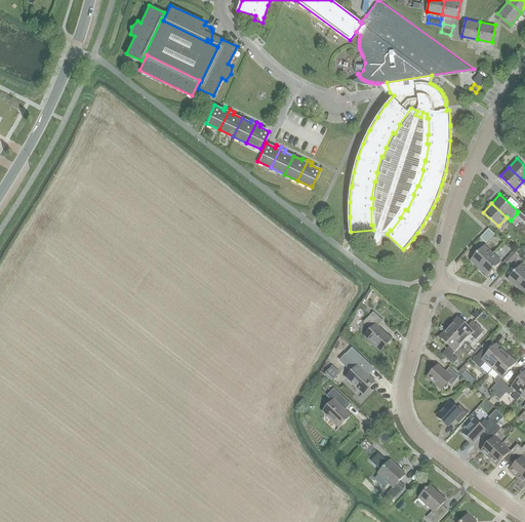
[(494,232),(487,226),(479,236),(485,241),(494,232)]
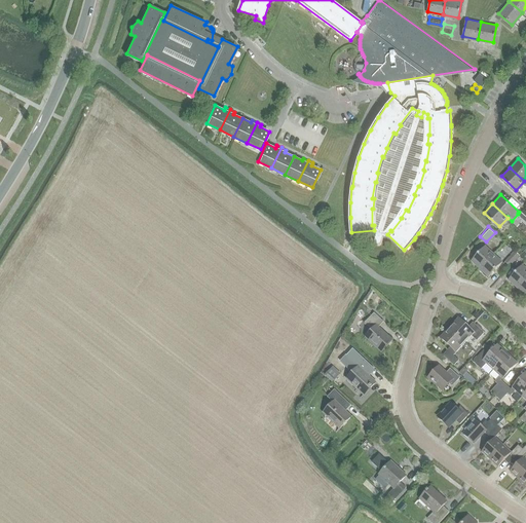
[(480,267),(493,252),(485,244),(471,259),(480,267)]
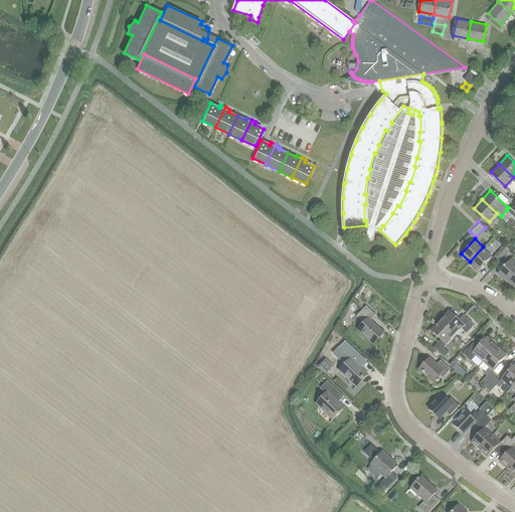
[(508,247),(503,243),(493,253),(498,259),(508,247)]
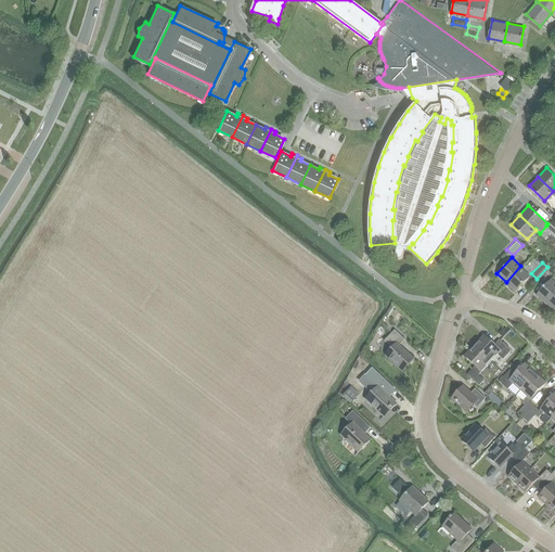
[(515,291),(530,274),(520,266),(506,282),(515,291)]
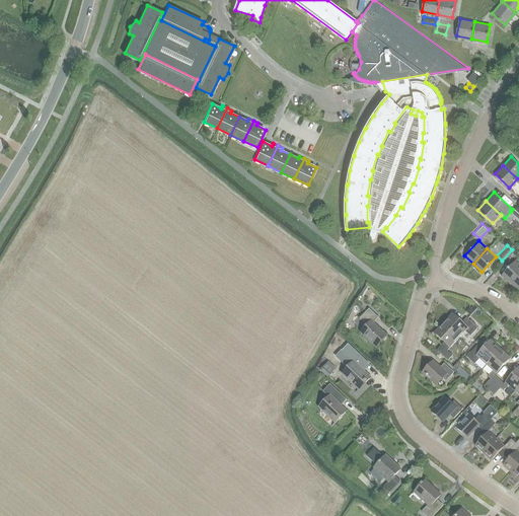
[(510,282),(518,272),(518,262),(515,259),(502,274),(510,282)]
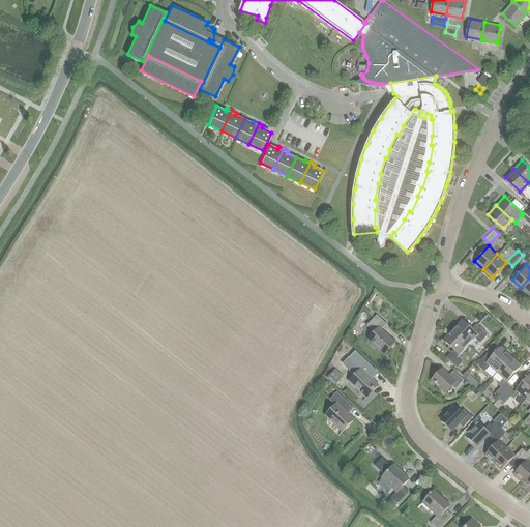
[(529,296),(529,295),(529,277),(521,288),(529,296)]
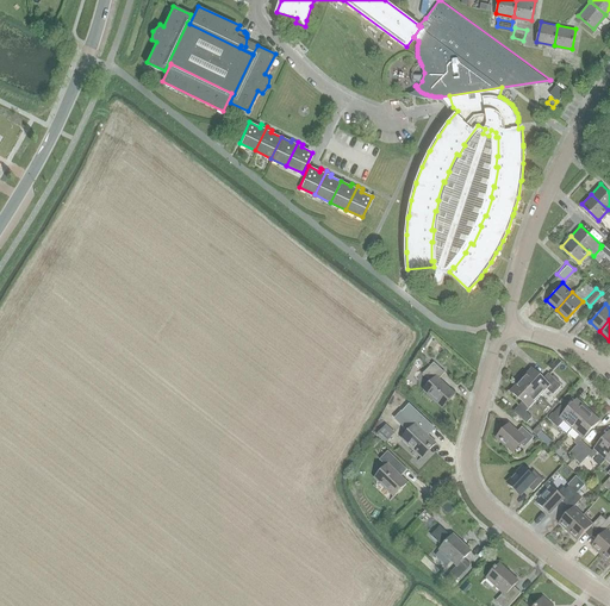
[(442,405),(455,391),(439,376),(444,369),(434,360),(423,370),(431,379),(423,388),(442,405)]
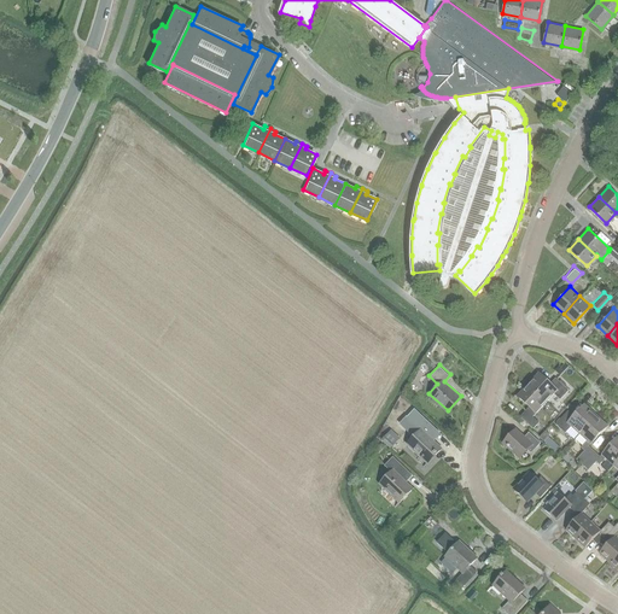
[(560,397),(569,387),(555,375),(551,381),(538,370),(528,381),(547,399),(554,391),(560,397)]
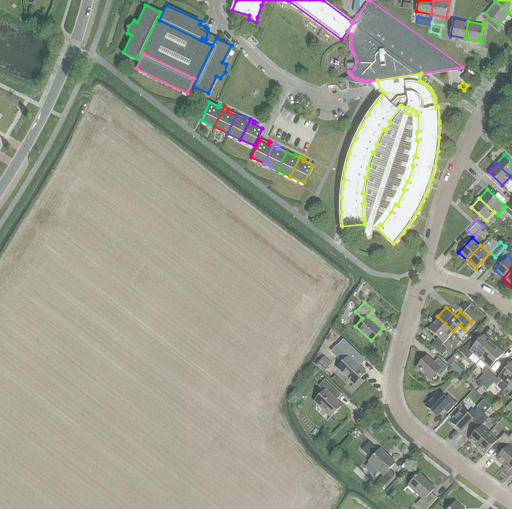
[(441,343),(453,331),(437,316),(428,326),(438,335),(431,343),(442,353),(446,348),(441,343)]
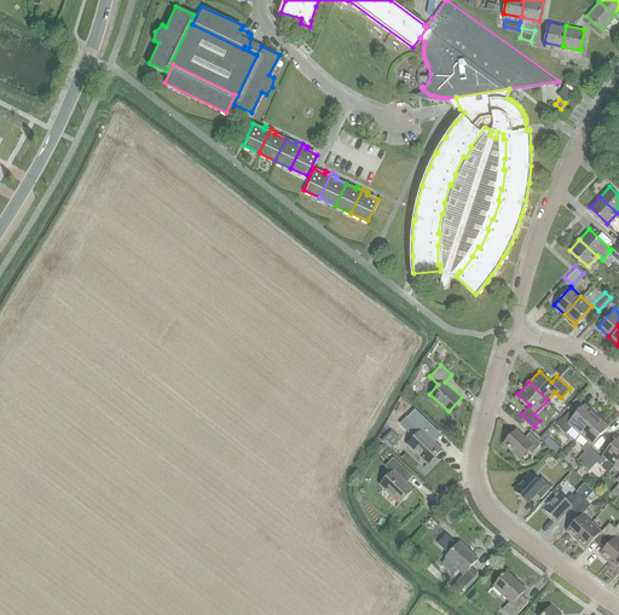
[(579,433),(597,413),(585,402),(574,415),(568,408),(556,422),(566,431),(572,424),(579,433)]
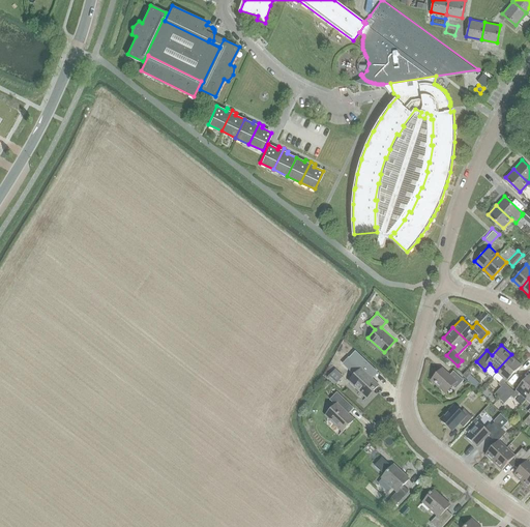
[(355,349),(346,358),(355,369),(352,373),(354,374),(349,379),(366,396),(365,394),(372,387),(373,388),(378,383),(371,376),(377,369),(355,349)]
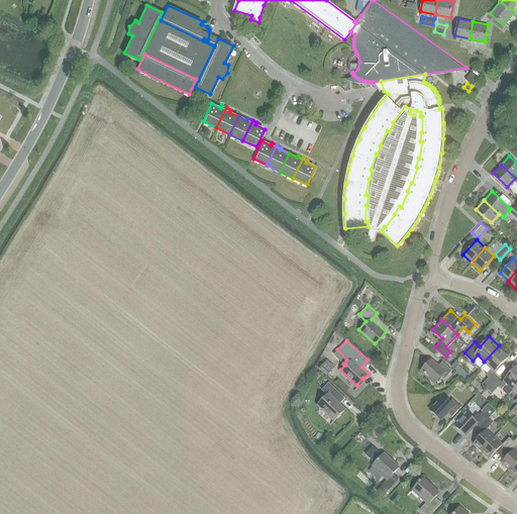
[(487,387),(497,376),(493,372),(509,353),(499,345),(484,362),(491,368),(486,373),(489,375),(482,383),(487,387)]
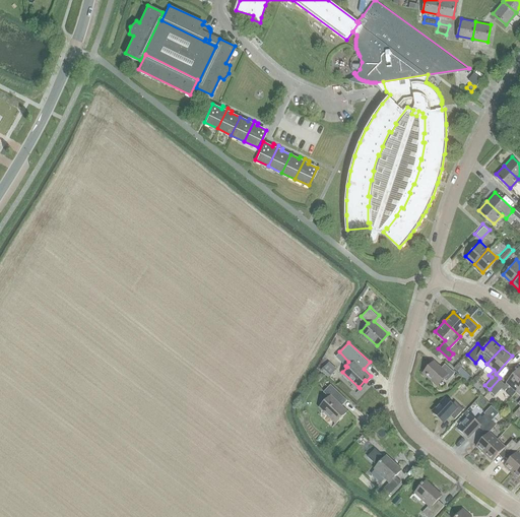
[(447,380),(455,371),(445,362),(441,367),(434,360),(424,371),(438,383),(444,377),(447,380)]
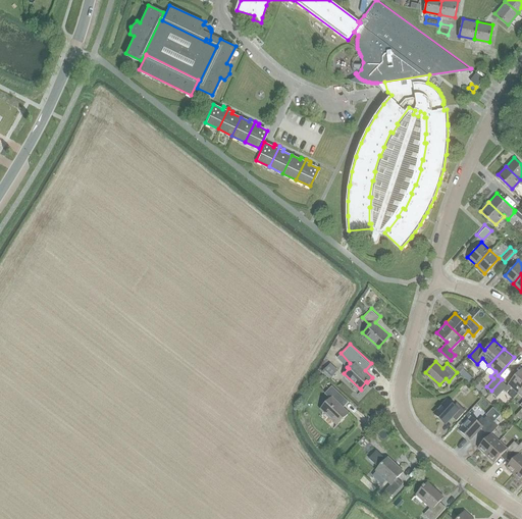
[(464,365),(460,362),(455,367),(459,371),(464,365)]
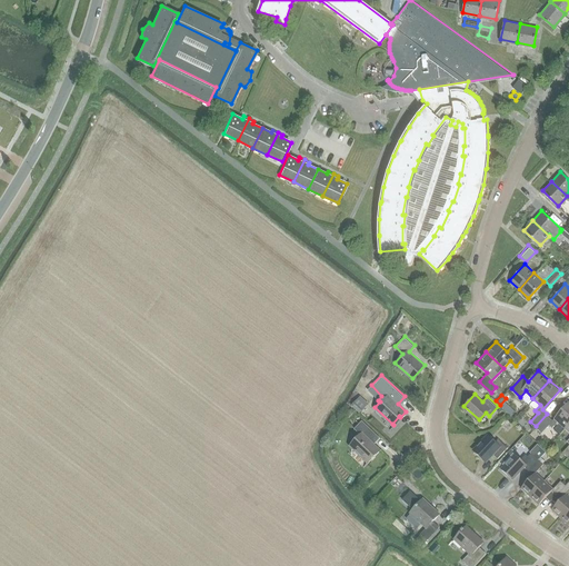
[(363,406),(355,398),(350,403),(358,410),(363,406)]
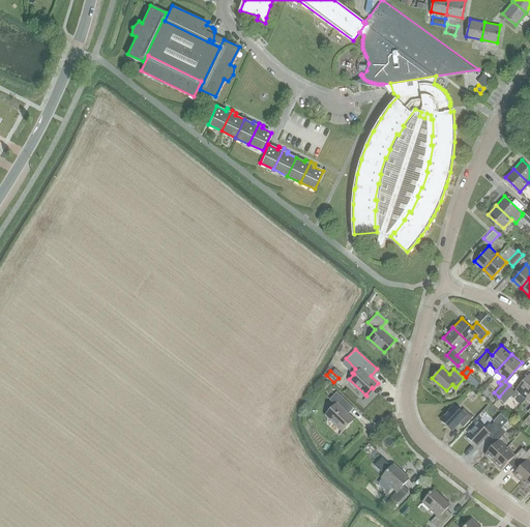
[(470,373),(467,376),(468,378),(475,385),(479,381),(470,373)]
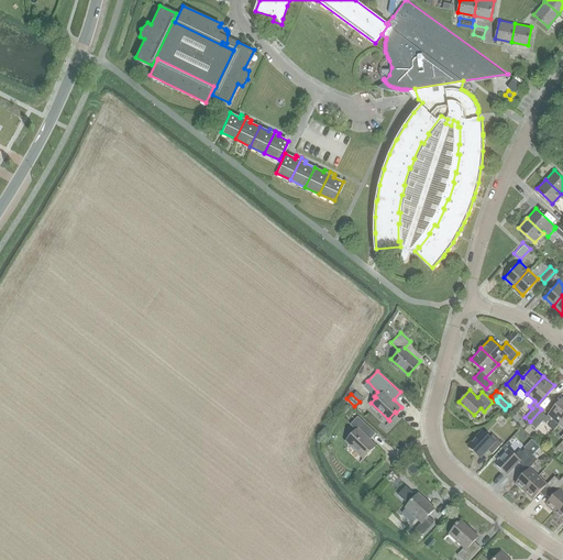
[(559,423),(562,417),(562,396),(547,414),(541,409),(530,421),(536,427),(543,418),(547,421),(551,416),(559,423)]
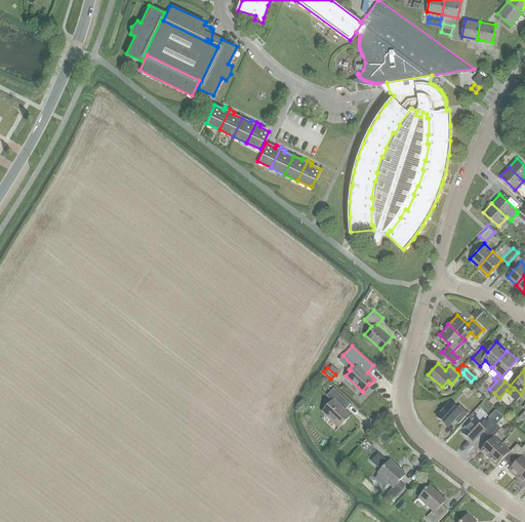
[(338,426),(351,413),(342,405),(348,400),(333,386),(326,394),(332,399),(322,409),(338,426)]
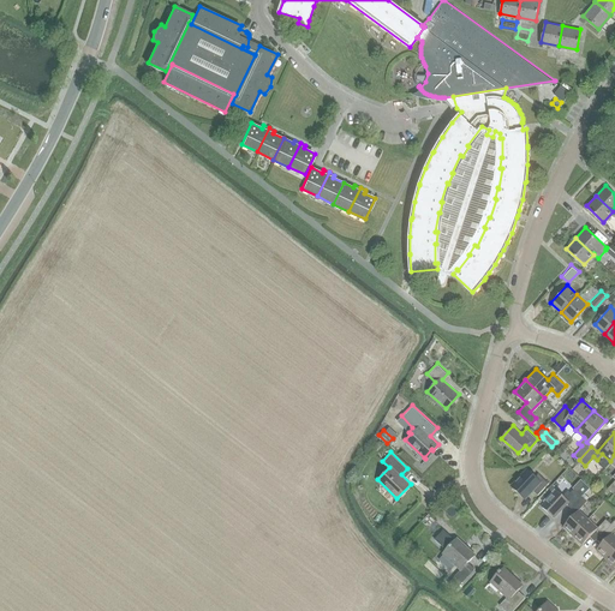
[(537,492),(549,481),(538,472),(533,478),(525,469),(512,484),(524,496),(532,487),(537,492)]
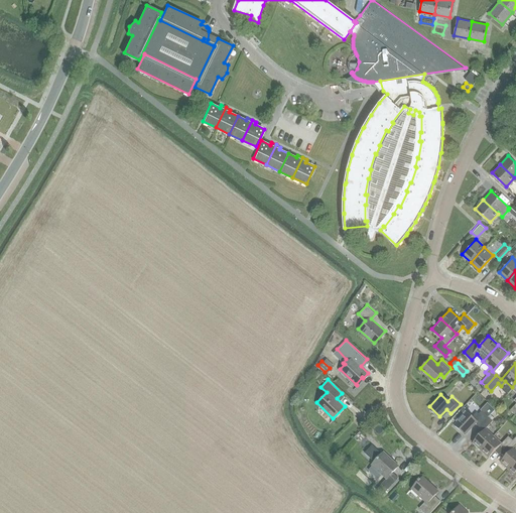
[(479,425),(488,415),(482,409),(479,412),(477,410),(472,415),(467,410),(455,423),(465,432),(475,421),(479,425)]
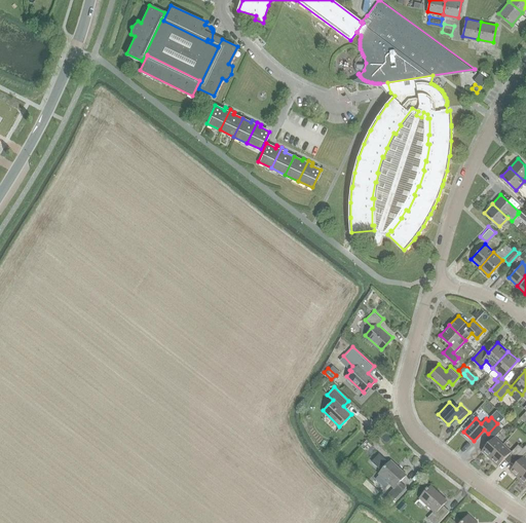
[(490,456),(502,443),(495,435),(502,427),(497,423),(488,434),(492,437),(482,449),(490,456)]
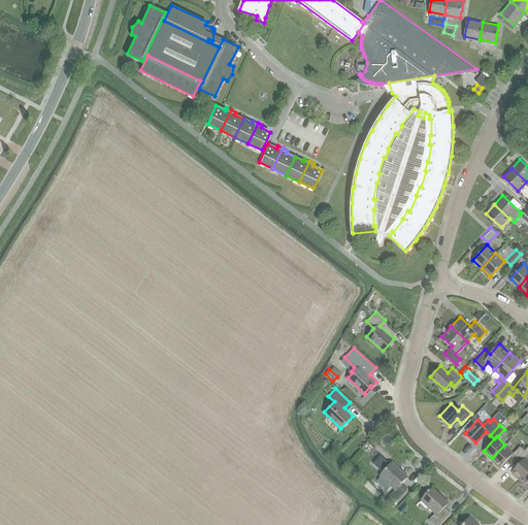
[(525,448),(524,448),(520,444),(513,452),(504,445),(492,458),(500,466),(510,454),(516,458),(519,455),(525,448)]
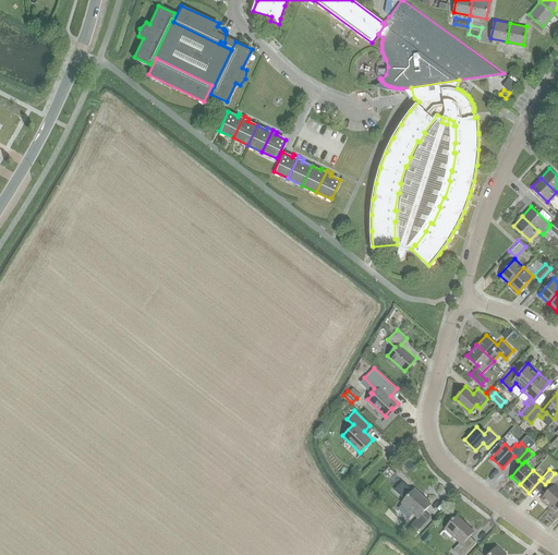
[(549,505),(557,495),(557,484),(555,482),(557,479),(557,469),(557,470),(554,473),(555,473),(548,481),(553,485),(541,497),(549,505)]
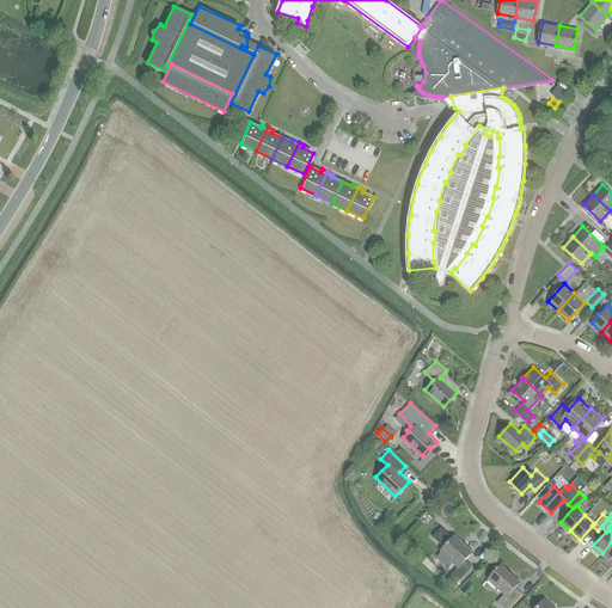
[(466,558),(473,550),(456,532),(452,535),(441,524),(433,534),(444,545),(440,548),(458,565),(446,577),(453,584),(472,564),(466,558)]
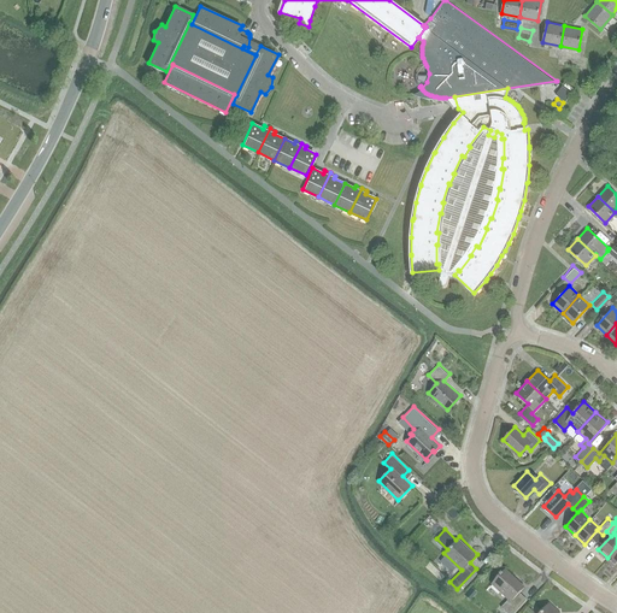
[(509,612),(512,612),(527,597),(519,590),(524,585),(505,567),(492,582),(509,597),(501,605),(509,612)]
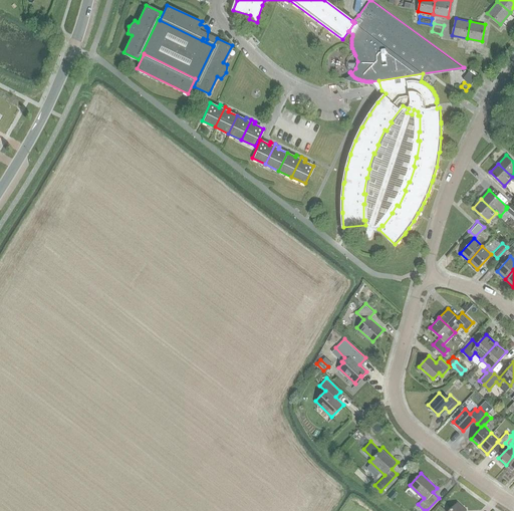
[(465,510),(463,508),(464,507),(458,501),(448,510),(465,510)]
